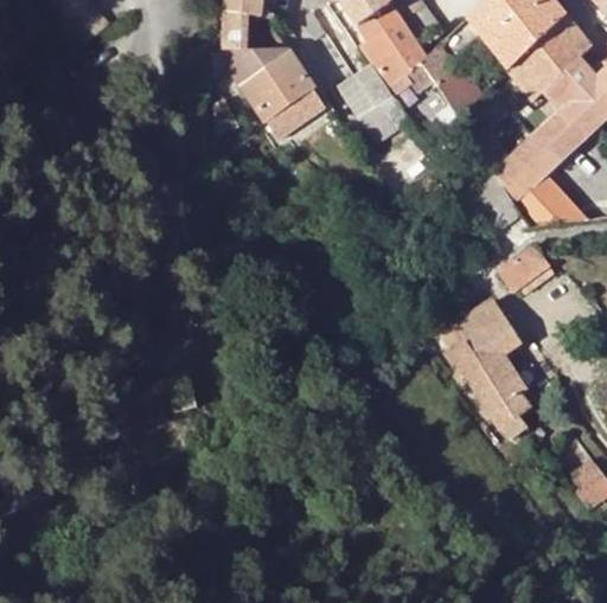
[(48,0),(62,18),(82,0),(48,0)]
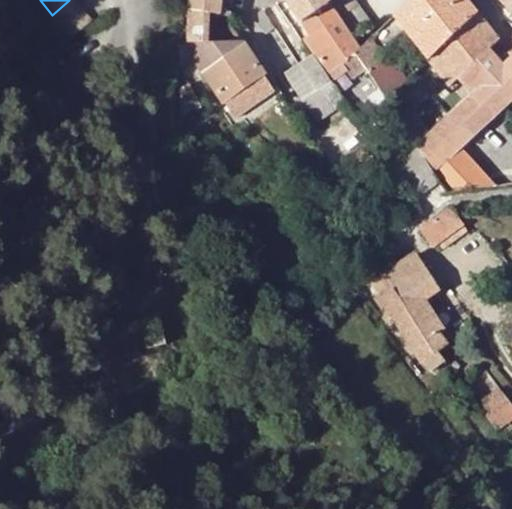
[(188,0),(188,8),(210,11),(220,13),(221,0),(188,0)]
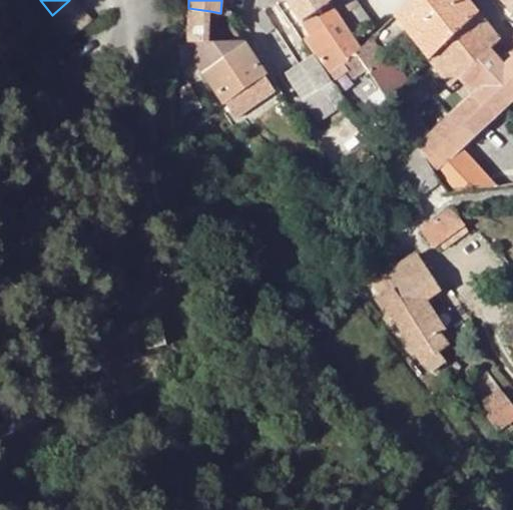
[(221,0),(220,13),(231,14),(231,0),(221,0)]
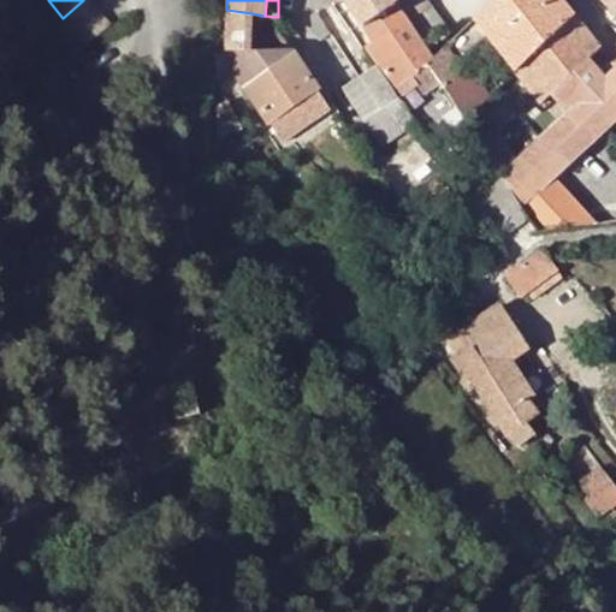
[(395,4),(392,0),(345,0),(362,24),(395,4)]
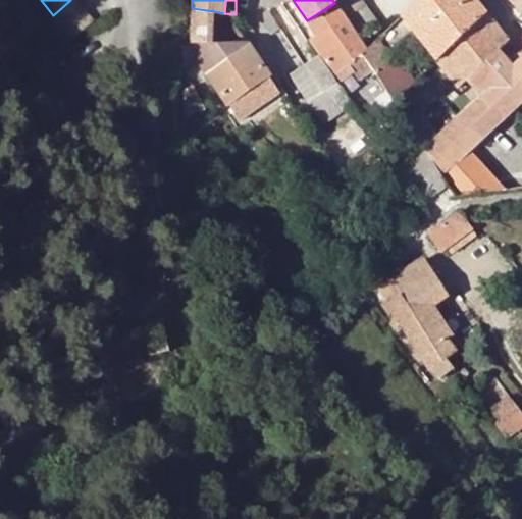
[(343,0),(336,5),(344,15),(364,1),(363,0),(343,0)]
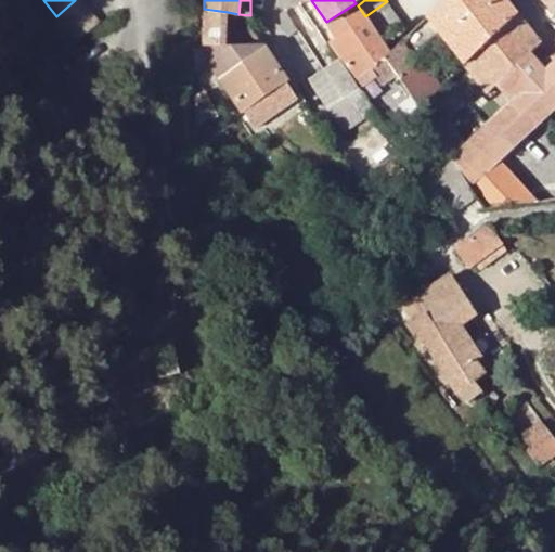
[(427,14),(440,29),(465,62),(472,55),(516,14),(504,0),(441,0),(438,3),(427,14)]
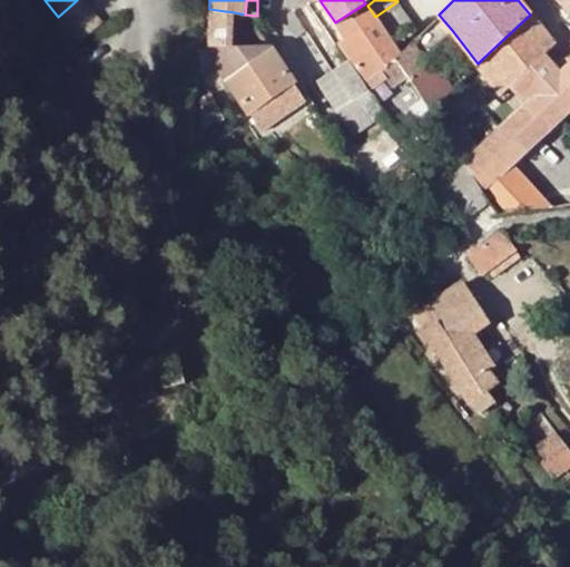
[(560,0),(569,9),(569,0),(560,0)]
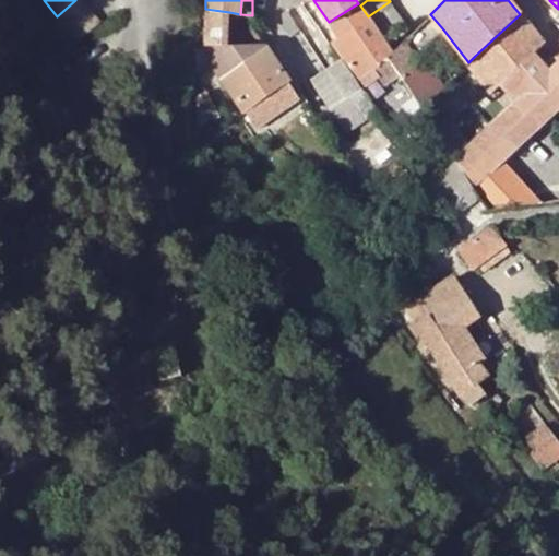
[(390,1),(368,16),(388,45),(408,26),(390,1)]
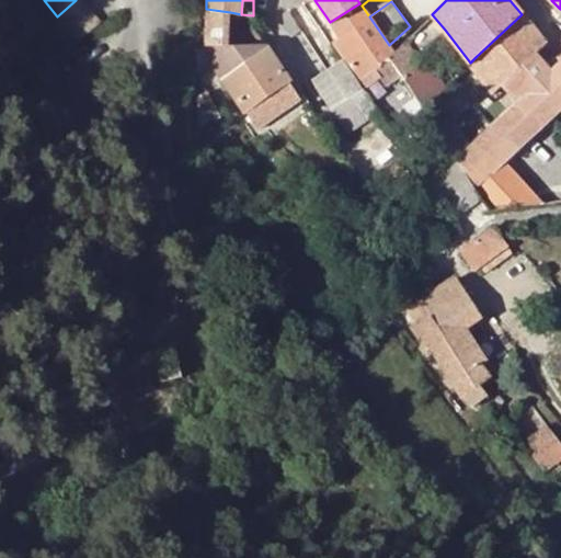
[(359,3),(330,22),(340,36),(333,40),(359,77),(373,68),(390,57),(389,55),(393,50),(389,45),(369,16),(362,6),(359,3)]
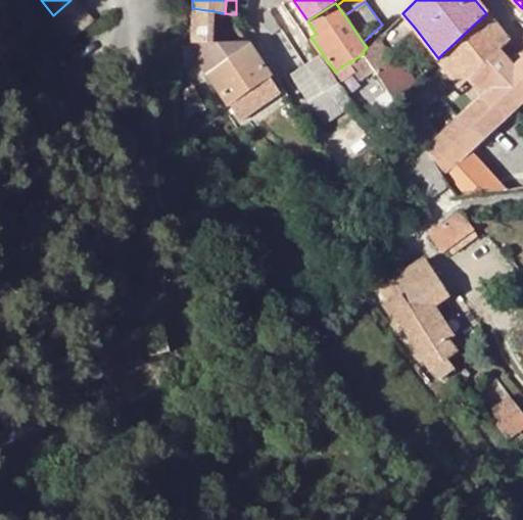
[(271,32),(281,27),(269,7),(264,11),(265,24),(271,32)]
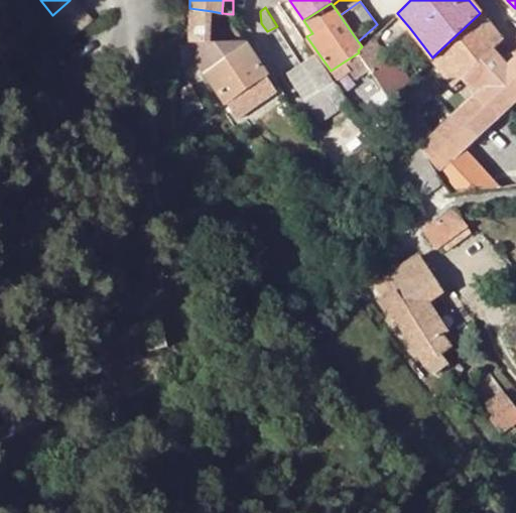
[(212,11),(189,8),(187,41),(211,40),(212,11)]
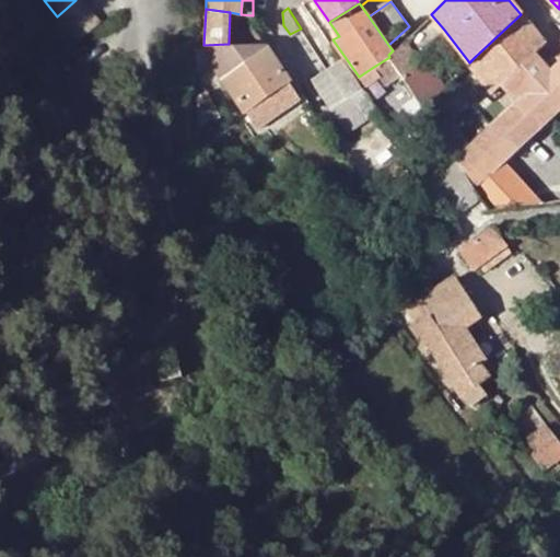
[(406,38),(416,54),(444,30),(431,14),(406,38)]
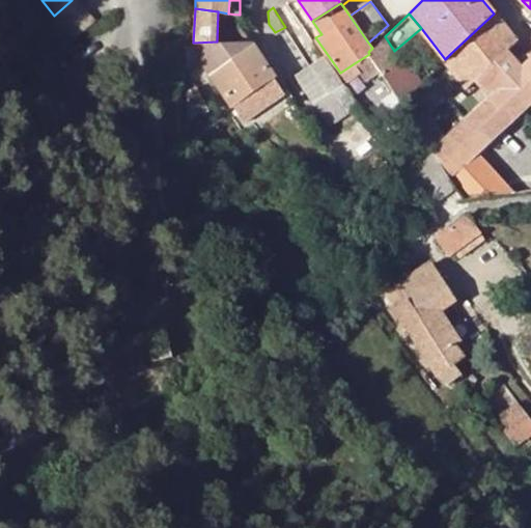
[(451,53),(445,59),(467,86),(474,79),(506,49),(515,40),(507,30),(494,14),(451,53)]
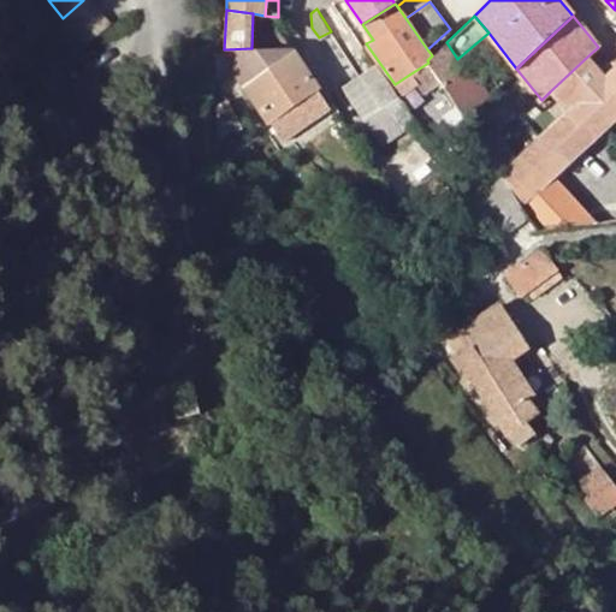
[(440,81),(463,114),(490,93),(471,65),(465,69),(457,59),(446,42),(432,55),(427,60),(428,63),(440,81)]
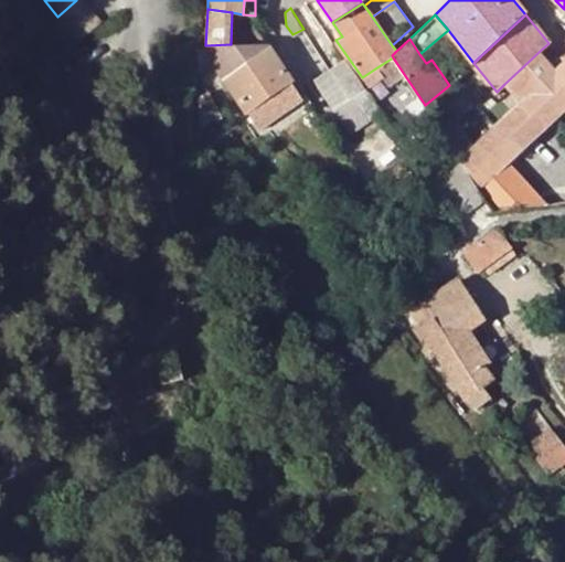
[(205,45),(200,45),(198,45),(195,71),(213,62),(246,112),(248,110),(291,82),(266,43),(231,44),(205,45)]
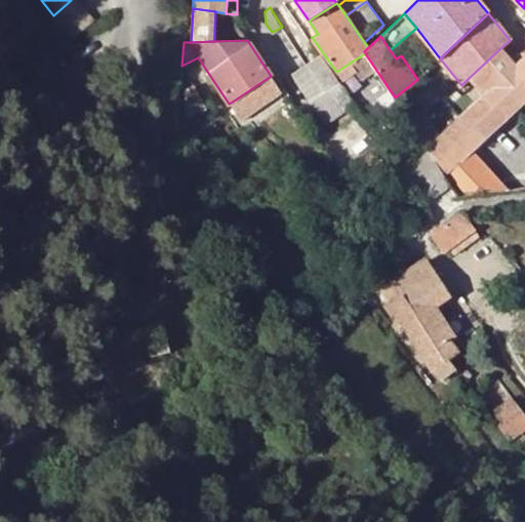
[(469,78),(484,94),(517,66),(500,48),(469,78)]
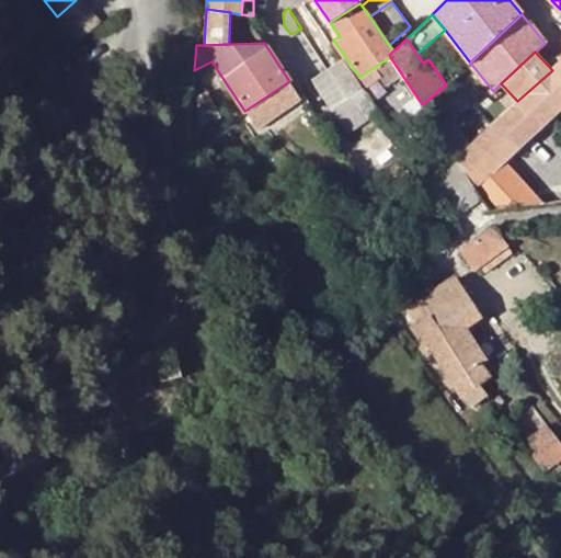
[(390,57),(373,68),(385,84),(401,73),(390,57)]
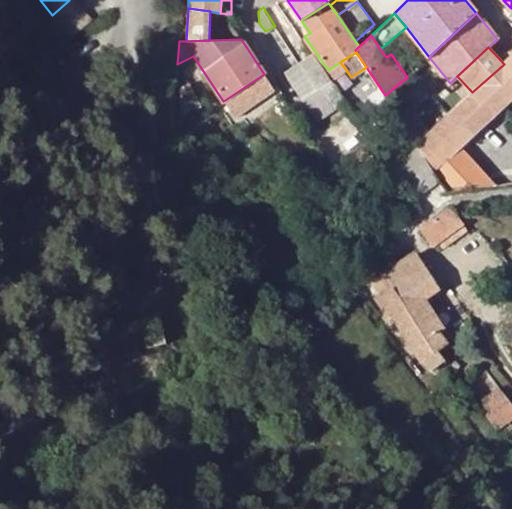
[(330,79),(312,54),(299,62),(304,70),(316,89),(330,79)]
